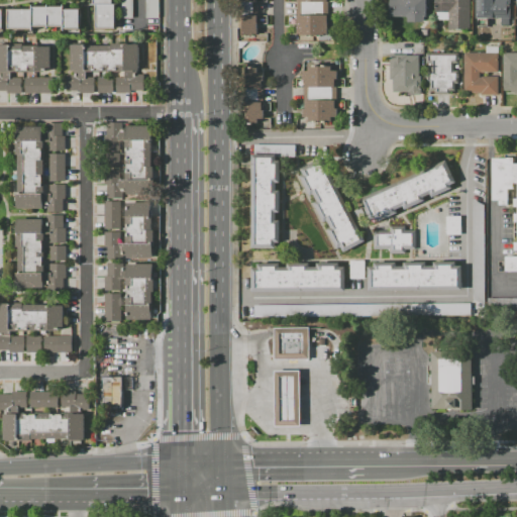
[(95,29),(95,4),(92,4),(92,0),(113,0),(113,4),(116,4),(116,29),(95,29)]
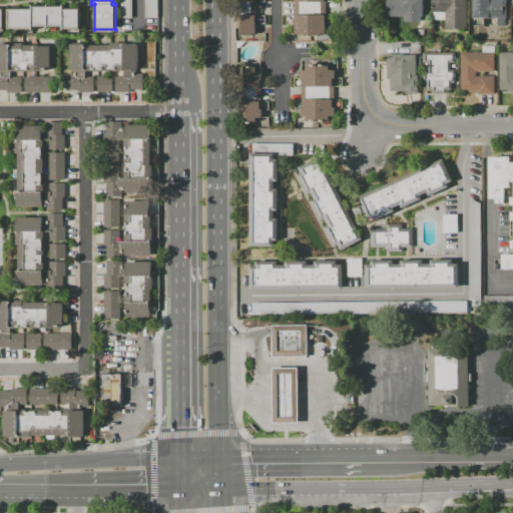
[(118,18),(118,0),(130,0),(131,18),(118,18)]
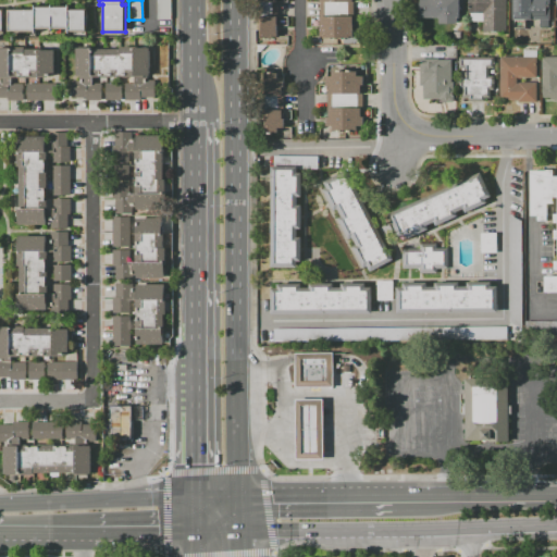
[(157,20),(157,0),(171,0),(171,20),(157,20)]
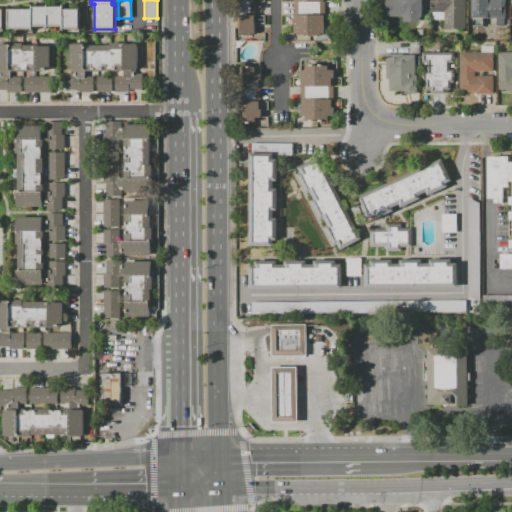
[(254,0),(254,3),(255,3),(255,16),(254,16),(255,35),(251,35),(251,36),(240,36),(240,0),(254,0)]
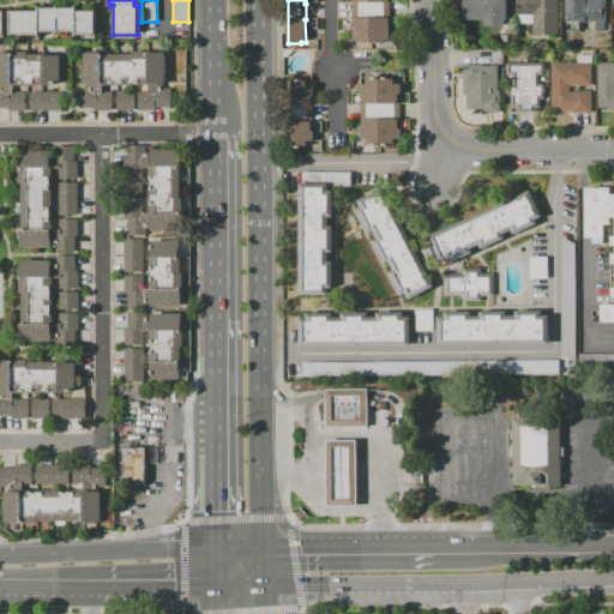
[(353,0),(390,0),(390,41),(353,41),(353,0)]
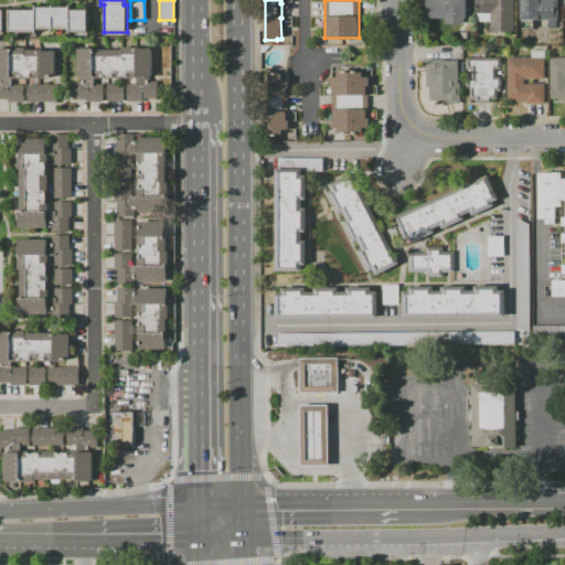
[(427,0),(467,0),(467,18),(465,18),(465,24),(446,23),(446,19),(427,18),(427,0)]
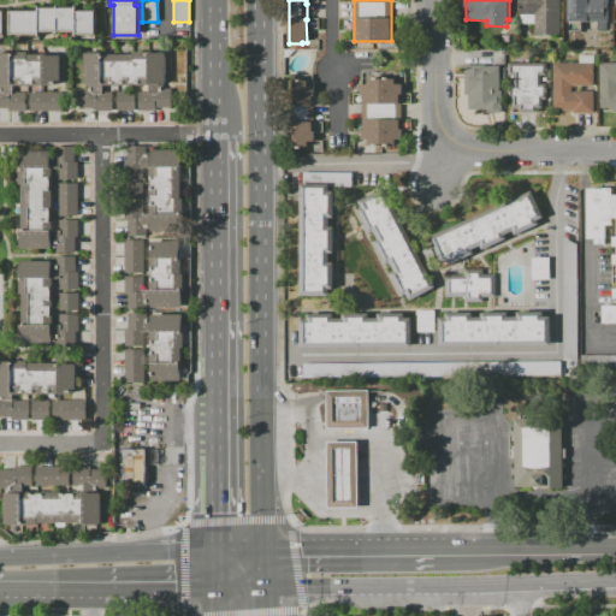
[(519,0),(561,0),(561,35),(535,35),(535,23),(521,23),(521,15),(519,15),(519,0)]
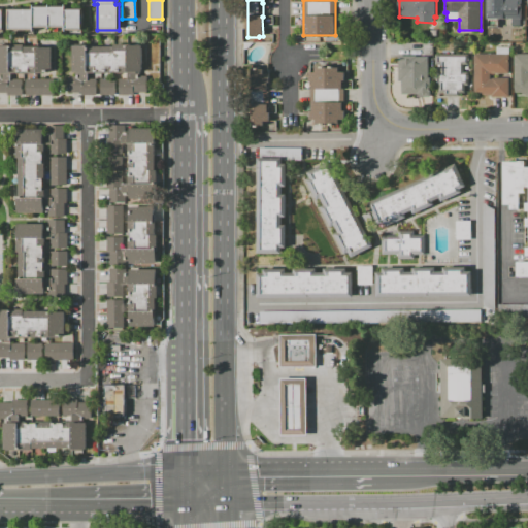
[(487,0),(522,0),(522,27),(512,27),(512,19),(487,19),(487,0)]
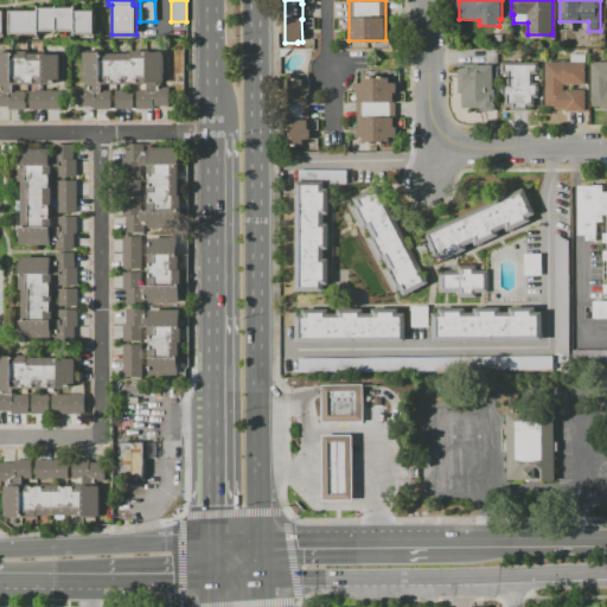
[(8,36),(8,10),(38,10),(38,7),(75,6),(75,10),(95,10),(95,34),(75,34),(75,31),(39,32),(39,34),(8,36)]
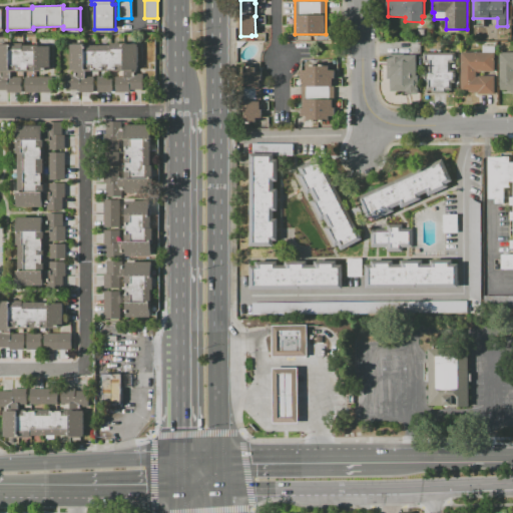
[(0,90),(0,44),(11,44),(11,43),(23,43),(23,45),(50,45),(50,70),(43,70),(43,71),(28,71),(28,72),(17,72),(17,71),(9,71),(9,77),(21,77),(21,92),(7,93),(7,90),(0,90)]
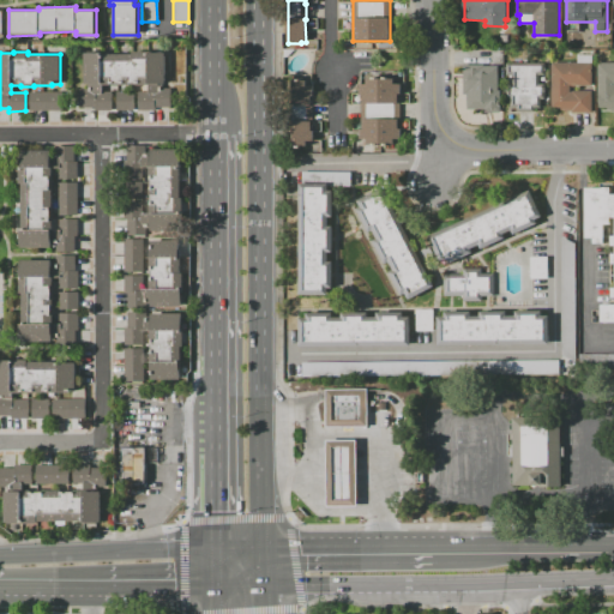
[(164,53),(164,94),(170,94),(170,108),(155,108),(155,110),(138,110),(138,92),(146,92),(146,85),(102,85),(102,92),(112,92),(112,110),(95,110),(95,108),(79,108),(79,89),(88,89),(88,84),(84,84),(84,54),(132,54),(132,53),(164,53)]
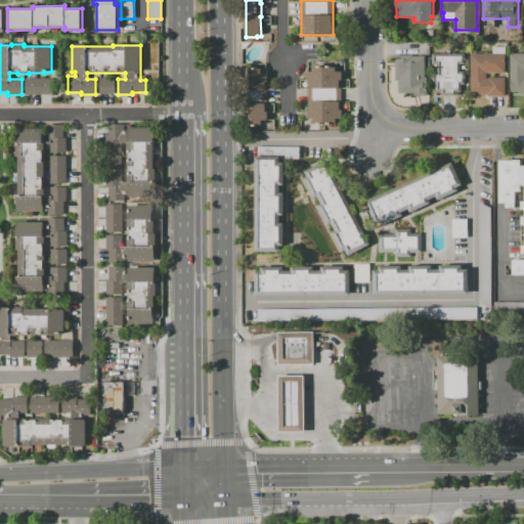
[(505,95),(471,95),(471,53),(505,53),(505,73),(487,73),(487,78),(505,78),(505,95)]
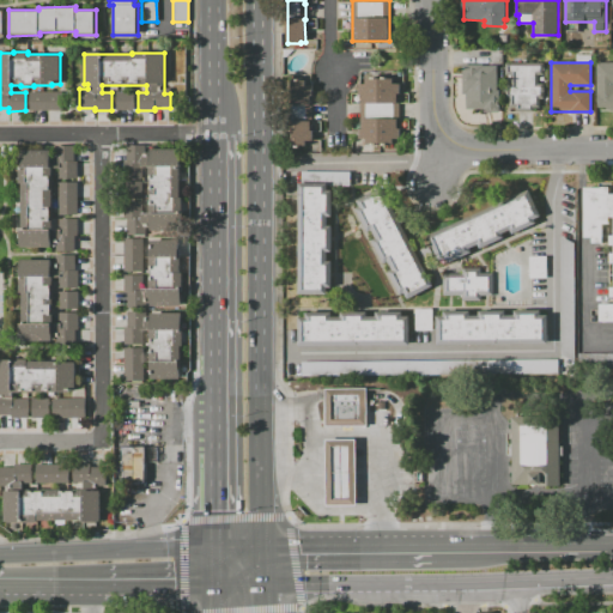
[(612,62),(612,110),(598,110),(598,62),(612,62)]
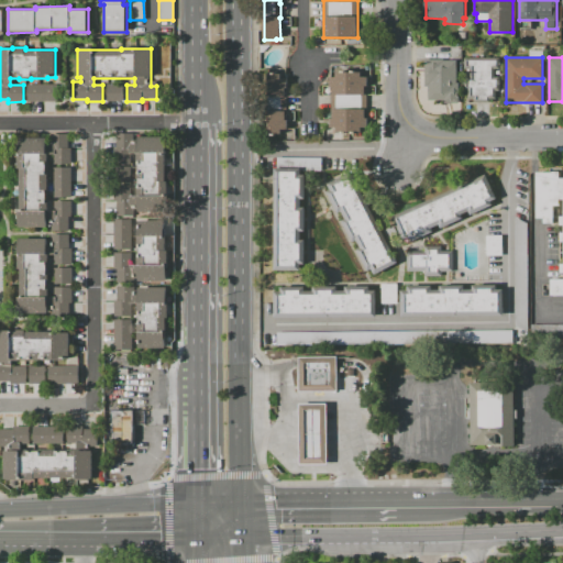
[(499,58),(499,69),(494,69),(494,77),(499,77),(499,91),(496,91),(496,99),(490,99),(490,102),(474,102),(474,100),(468,100),(468,95),(467,95),(467,79),(470,79),(470,70),(465,70),(465,58),(499,58)]
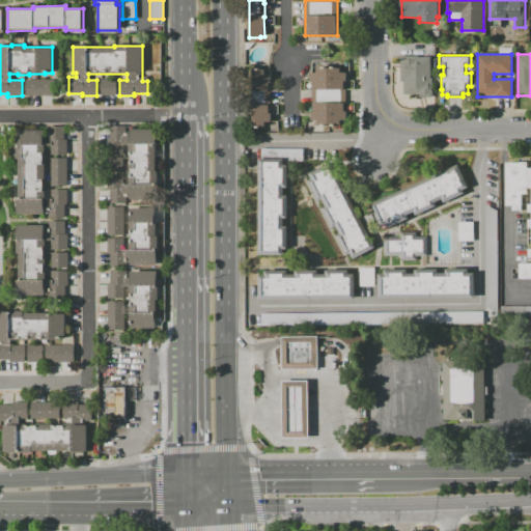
[(431,56),(431,89),(416,89),(416,81),(400,81),(400,56),(431,56)]
